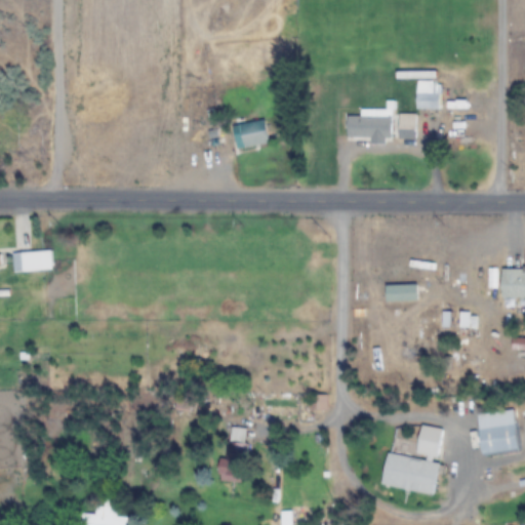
[(440,80),(417,80),(417,105),(440,105),(440,80)]
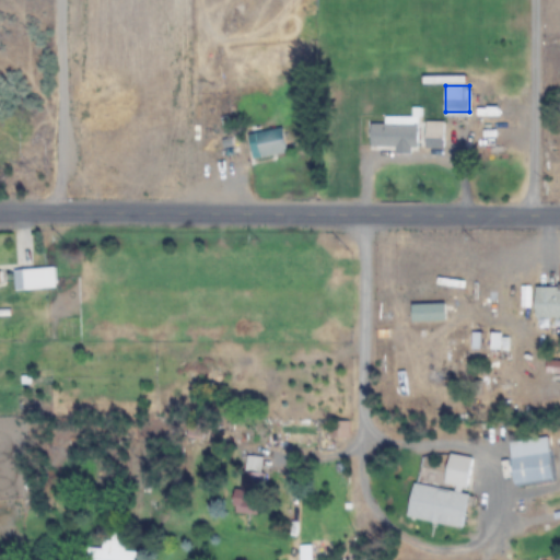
[(444,118),(385,119),(385,124),(371,124),(371,149),(444,148),(444,118)]
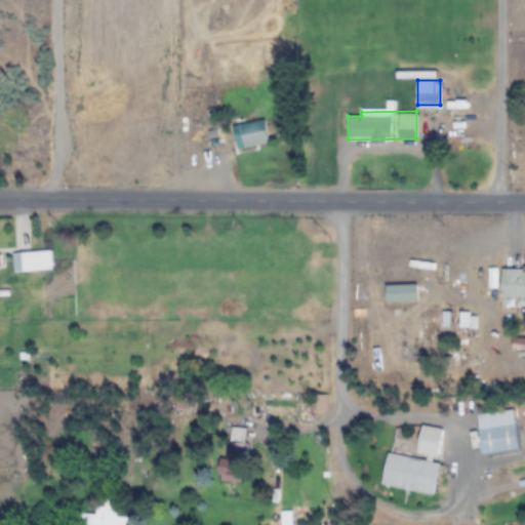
[(270,144),(266,121),(234,126),(238,150),(270,144)]
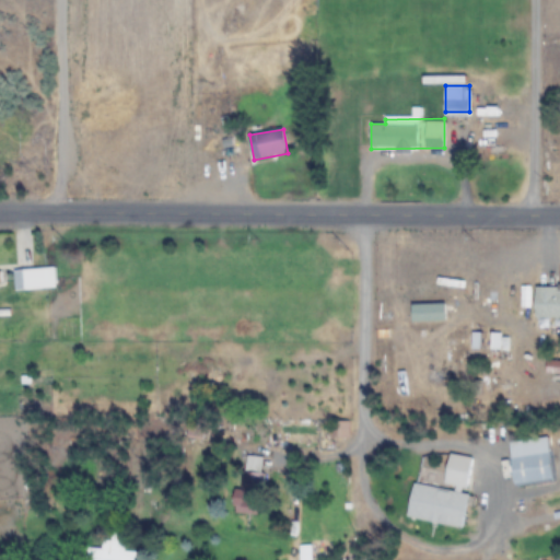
[(481,138),(481,163),(524,163),(524,138),(481,138)]
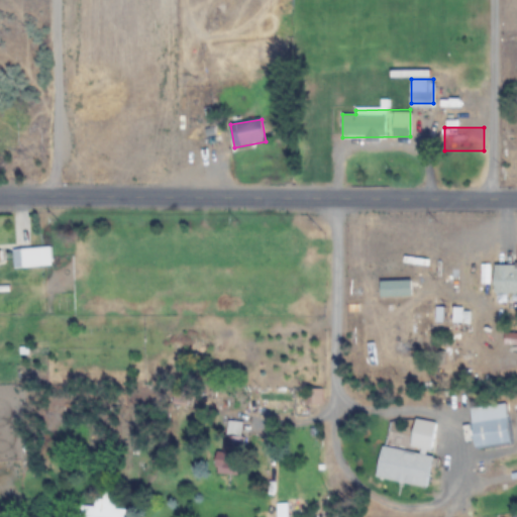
[(35,268),(33,247),(13,249),(15,270),(35,268)]
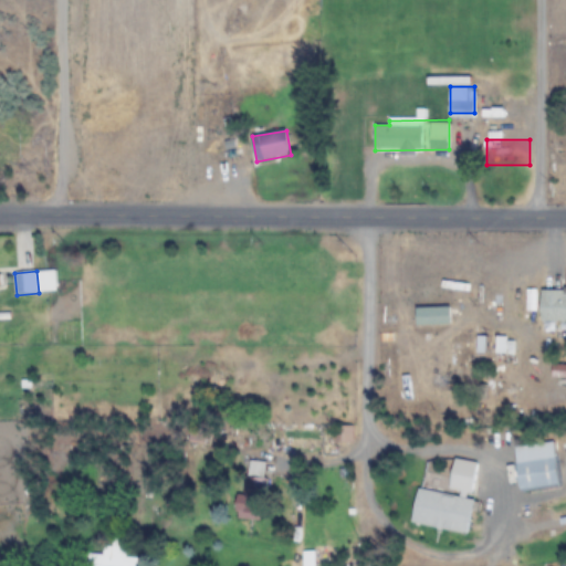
[(43,274),(46,292),(58,290),(54,272),(43,274)]
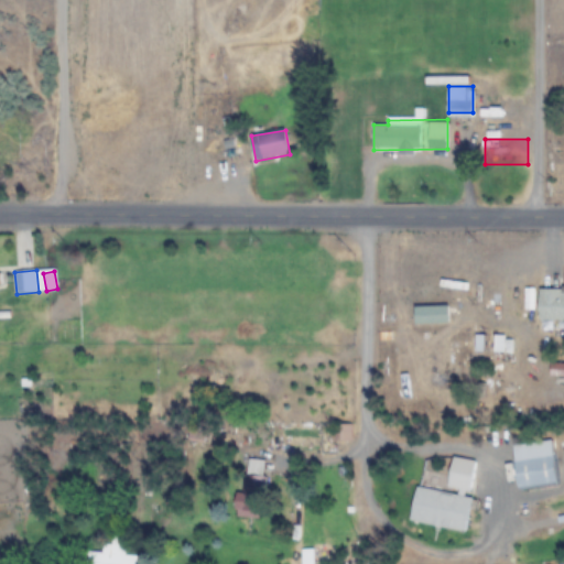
[(563,286),(539,286),(539,320),(563,320),(563,286)]
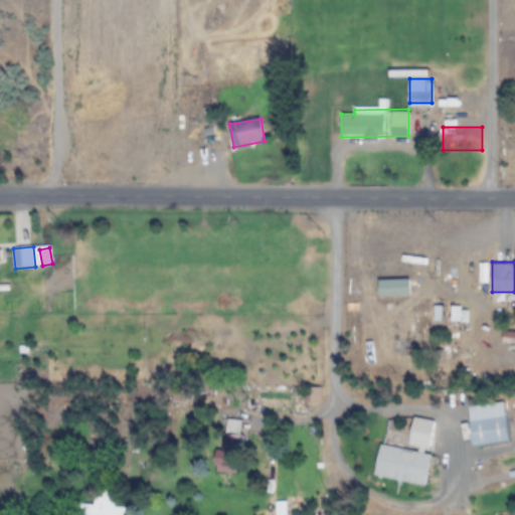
[(410,280),(379,280),(379,296),(410,296),(410,280)]
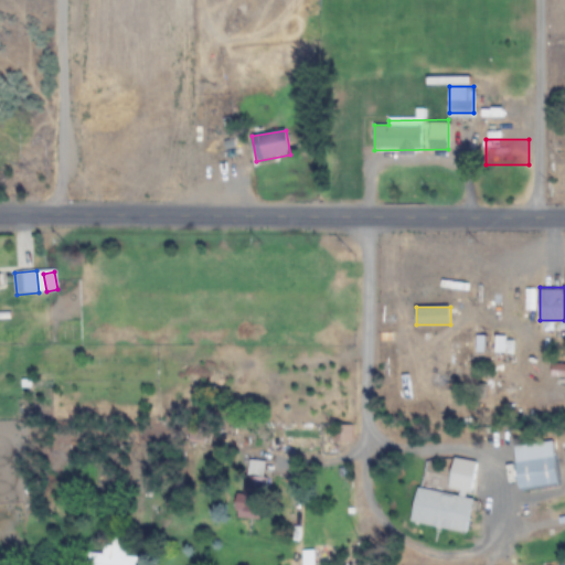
[(560,486),(554,441),(513,447),(520,491),(560,486)]
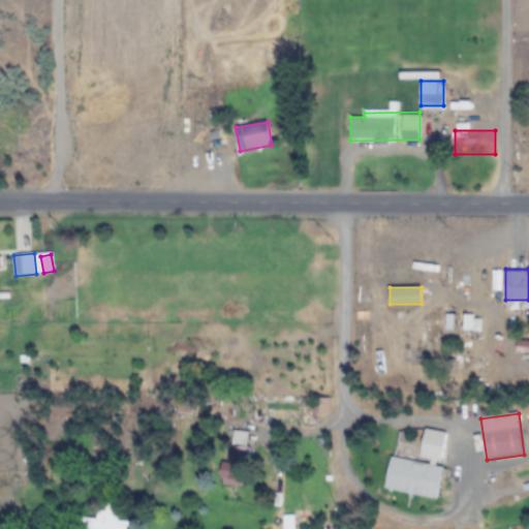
[(443,462),(447,432),(424,429),(419,458),(443,462)]
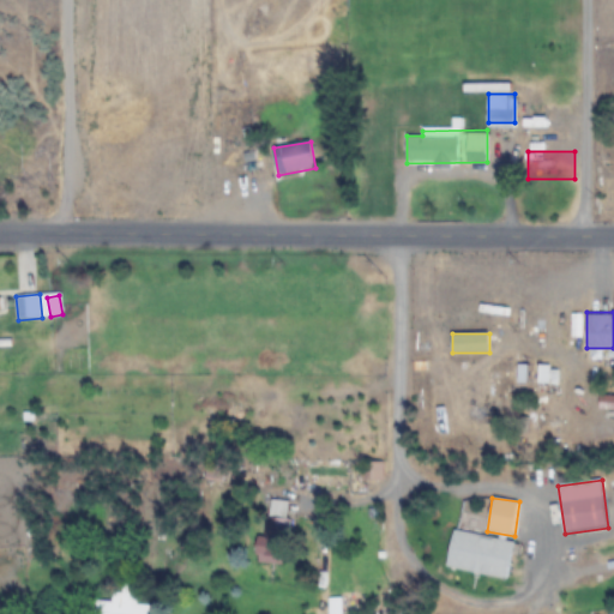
[(283,565),(294,504),(269,499),(258,561),(283,565)]
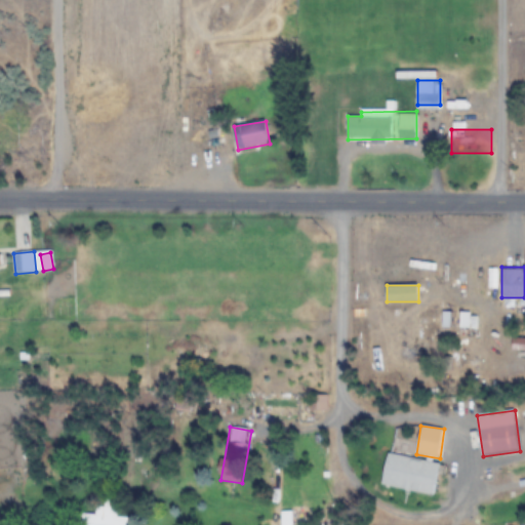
[(381,486),(435,494),(440,462),(387,453),(381,486)]
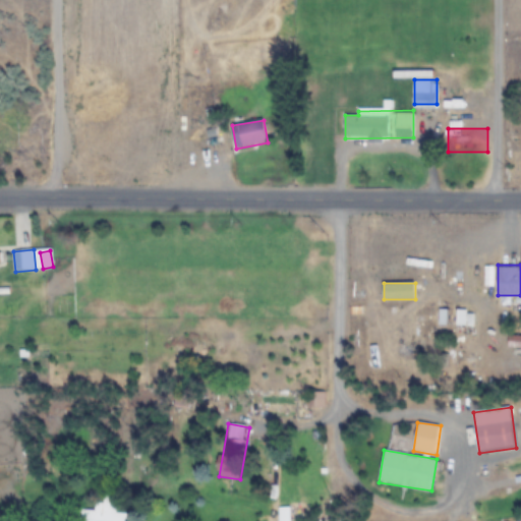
[(126,520),(127,512),(117,512),(117,497),(105,497),(105,505),(80,505),(80,520),(126,520)]
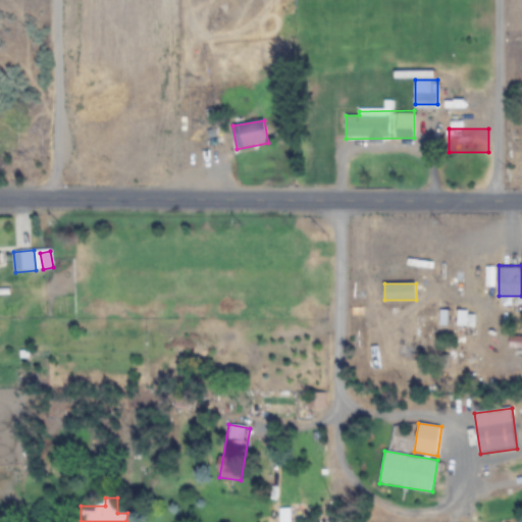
[(279,512),(280,521),(291,521),(289,510),(279,512)]
